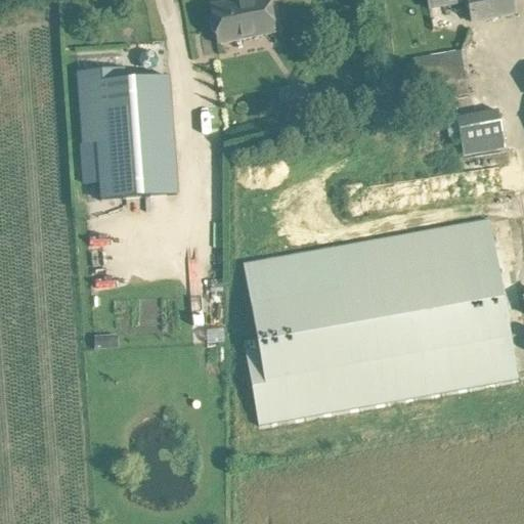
[(243,0),(210,6),(213,27),(217,46),(275,35),(268,0),(243,0)]
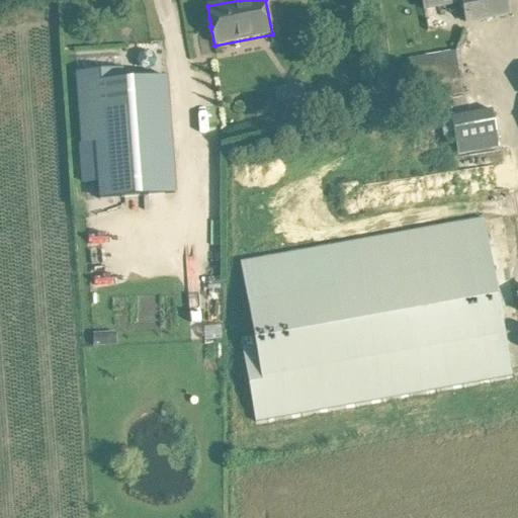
[(422,0),(424,11),(461,4),(465,24),(509,15),(506,0),(422,0)]
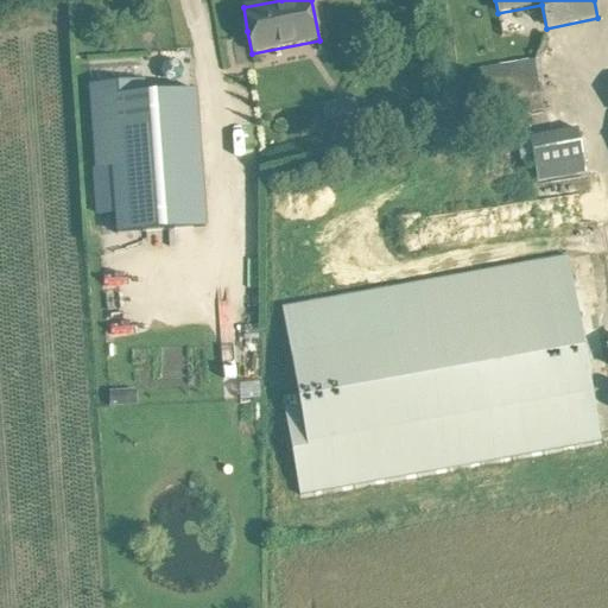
[(343,45),(329,48),(331,61),(344,58),(343,45)]
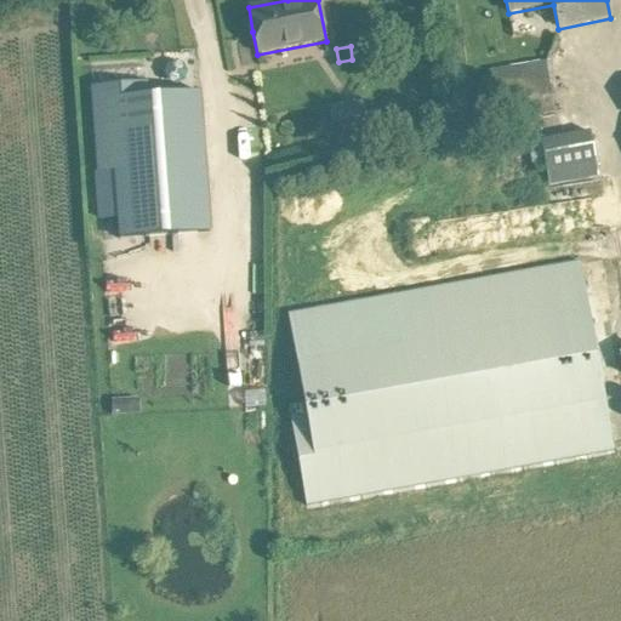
[(477,92),(482,123),(554,110),(550,80),(491,90),(477,92)]
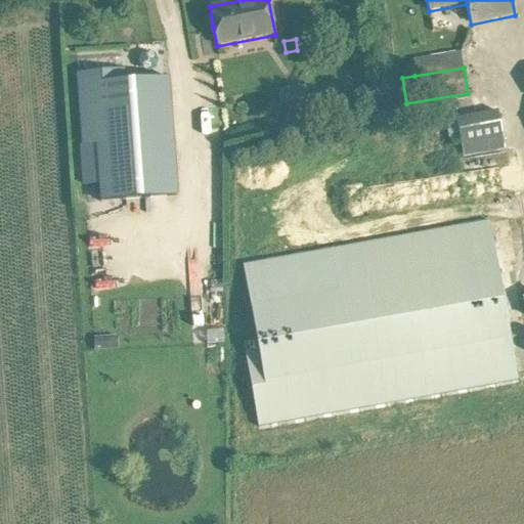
[(124,69),(77,73),(82,143),(96,142),(100,202),(177,195),(168,77),(125,81),(124,69)]
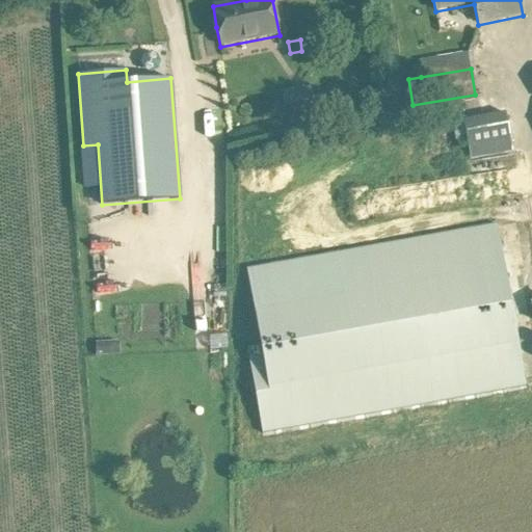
[(470,113),(468,101),(451,104),(453,116),(470,113)]
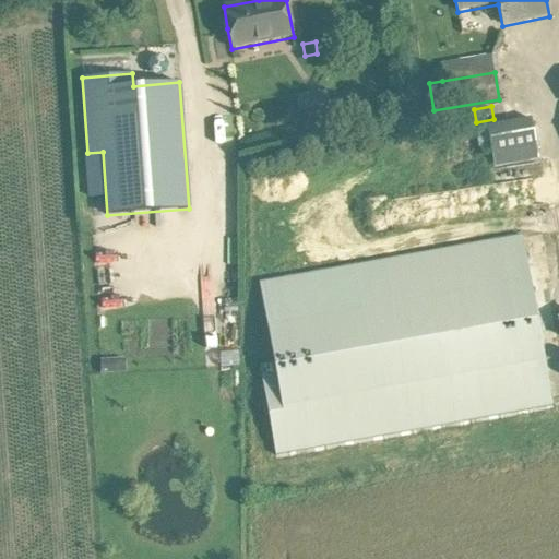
[(486,126),(494,168),(538,161),(531,118),(486,126)]
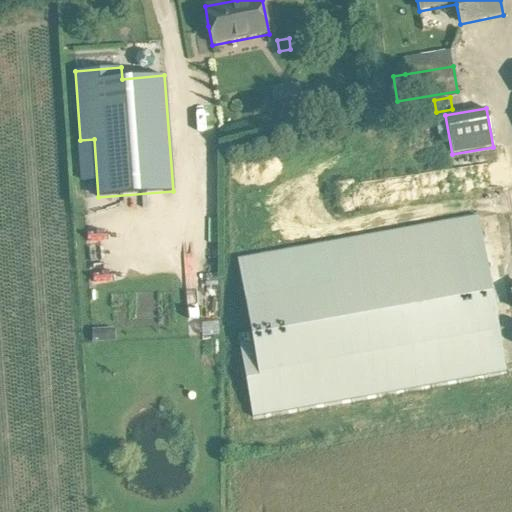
[(251,333),(237,335),(252,417),(506,372),(478,215),(237,258),(251,333)]
